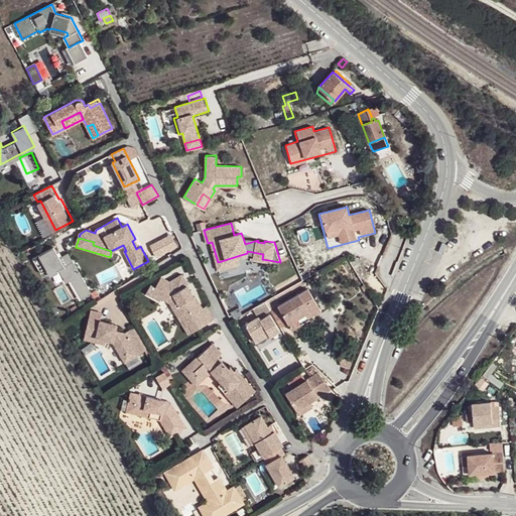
[(159,281),(155,287),(153,290),(162,297),(169,303),(179,320),(181,318),(186,326),(188,326),(192,333),(203,326),(196,312),(202,307),(196,297),(195,297),(187,286),(187,283),(182,274),(169,282),(165,284),(159,281)]
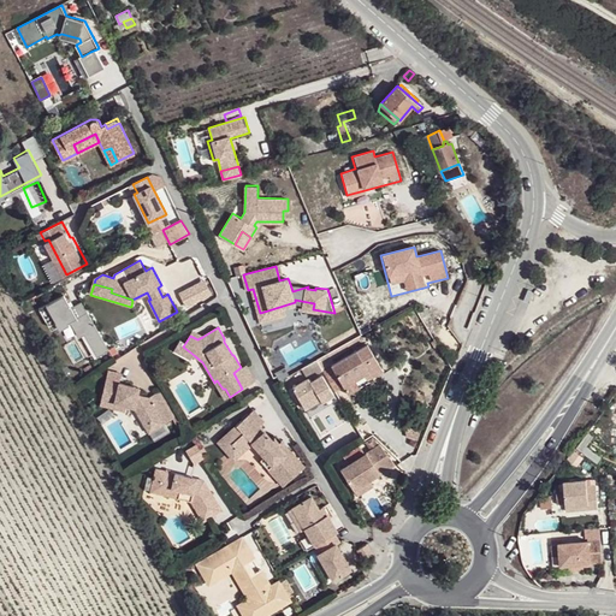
[(193,330),(190,336),(197,339),(202,337),(193,330)]
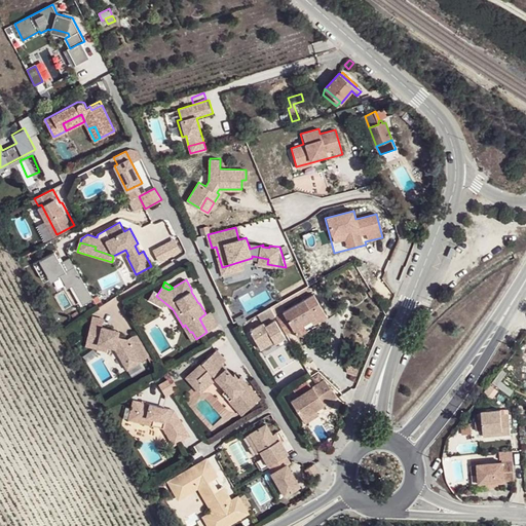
[(156,296),(158,293),(154,291),(149,299),(163,307),(165,303),(156,296)]
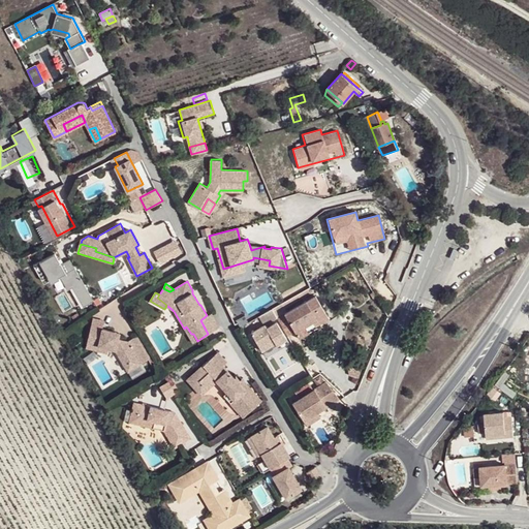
[(313,321),(316,328),(330,319),(315,297),(304,303),(313,321)]
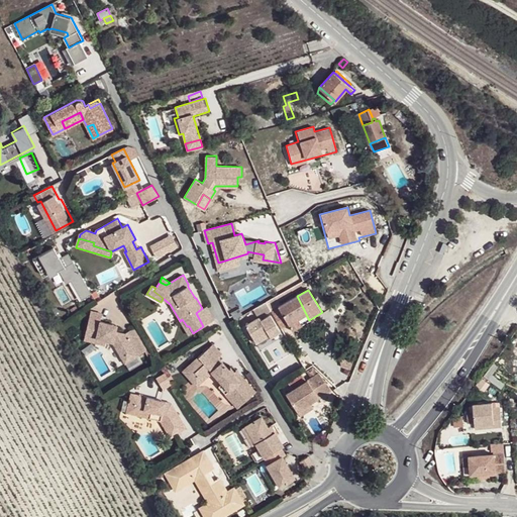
[(289,324),(306,314),(297,296),(279,307),(289,324)]
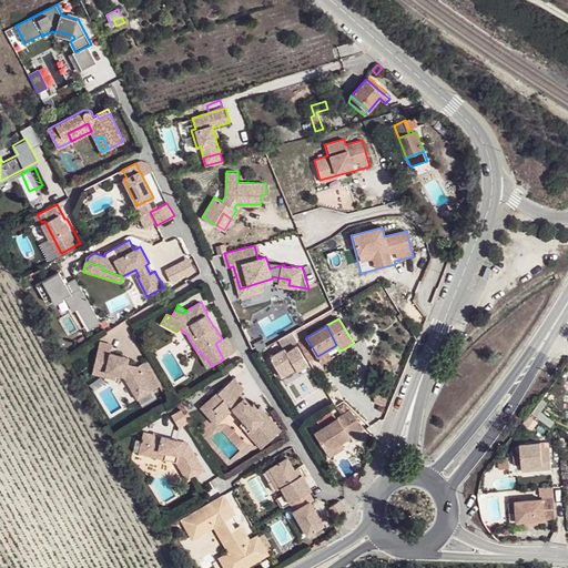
[(227,336),(222,338),(215,344),(223,358),(235,352),(227,336)]
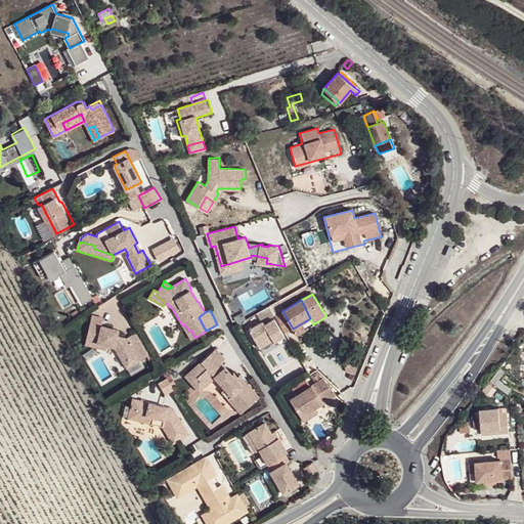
[(297,335),(313,324),(310,318),(293,329),(297,335)]
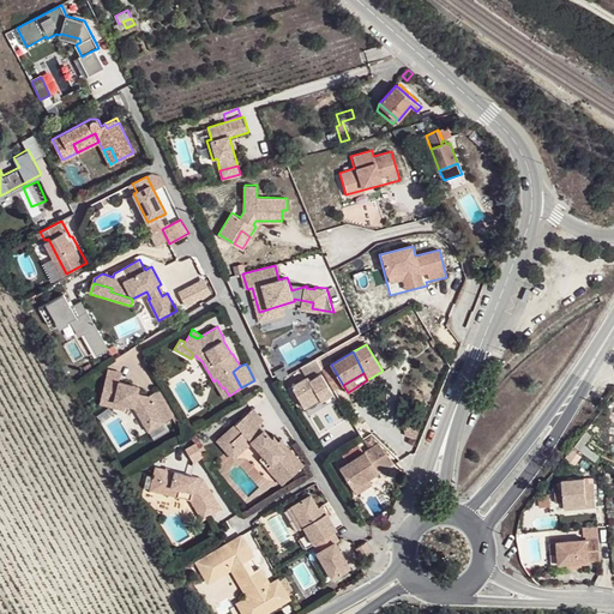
[(308,378),(293,387),(305,407),(320,398),(321,402),(333,395),(321,374),(311,381),(308,378)]
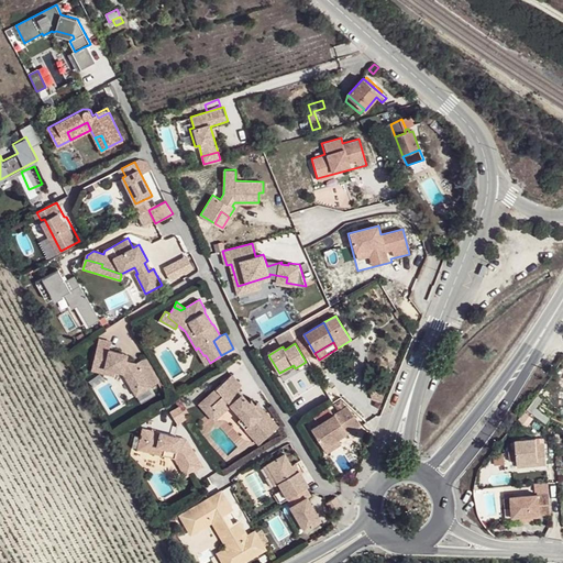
[(97,346),(92,364),(117,370),(122,371),(131,387),(138,384),(142,392),(157,382),(143,359),(136,362),(127,360),(121,359),(122,353),(97,346)]
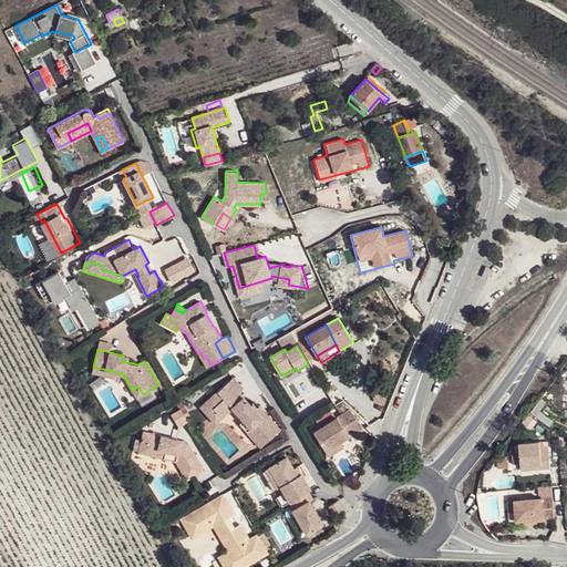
[(207,368),(212,366),(207,358),(205,358),(199,350),(197,352),(207,368)]
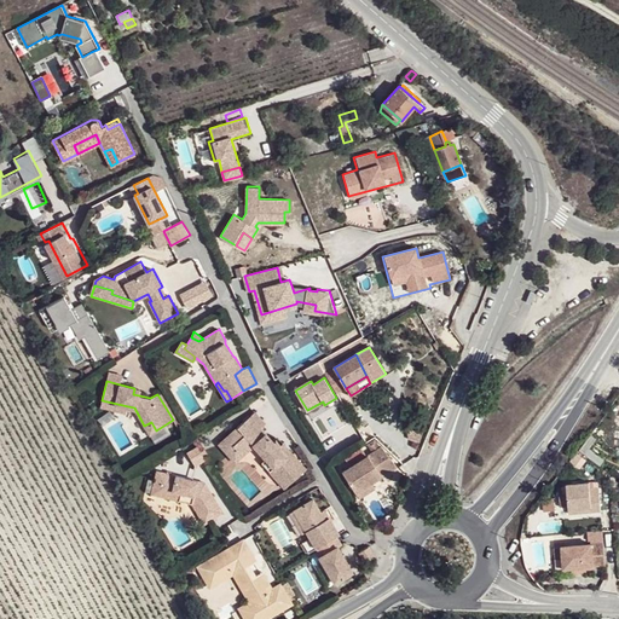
[(323,401),(307,410),(311,417),(339,400),(336,398),(324,405),(323,401)]
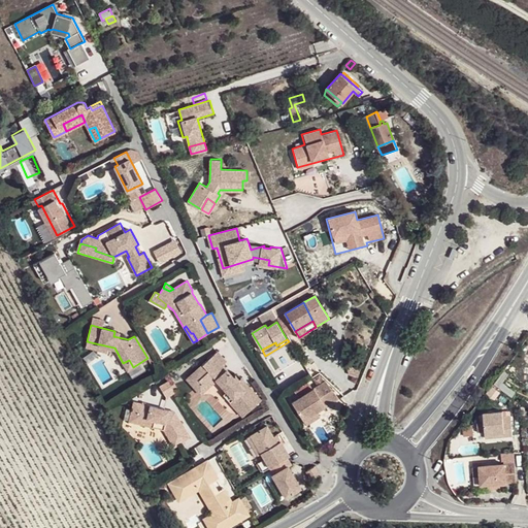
[(109,347),(87,341),(86,347),(108,352),(109,347)]
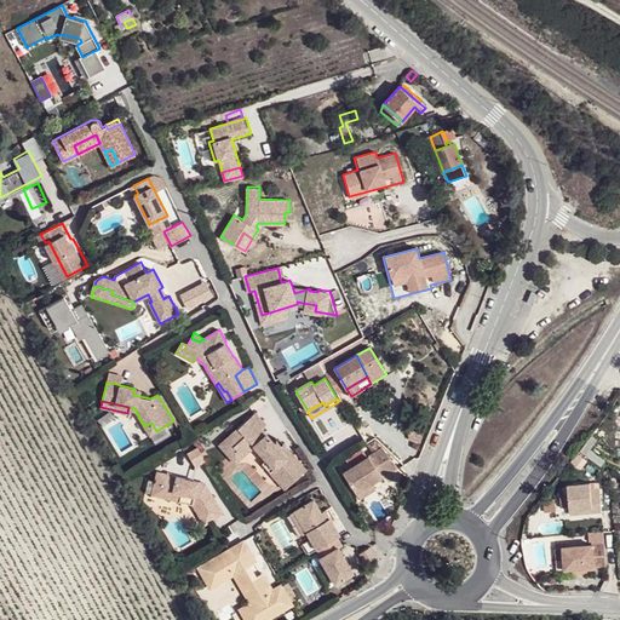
[(279,447),(281,446),(276,441),(273,443),(262,428),(267,424),(256,411),(218,441),(229,453),(236,447),(242,454),(253,445),(264,458),(273,466),(268,470),(276,478),(282,474),(290,483),(306,470),(292,453),(287,457),(279,447)]
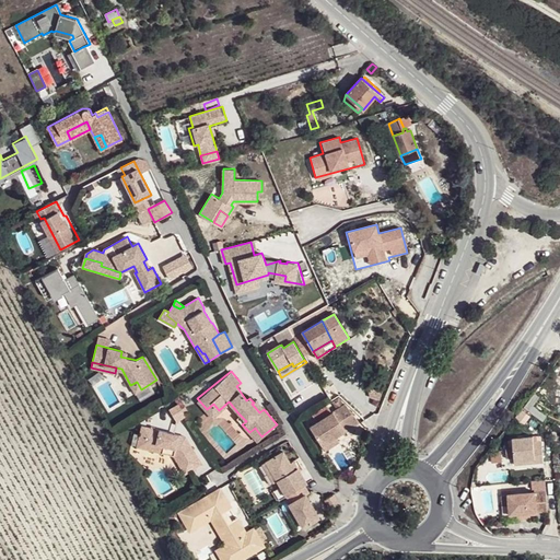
[(135,393),(141,389),(137,382),(130,385),(135,393)]
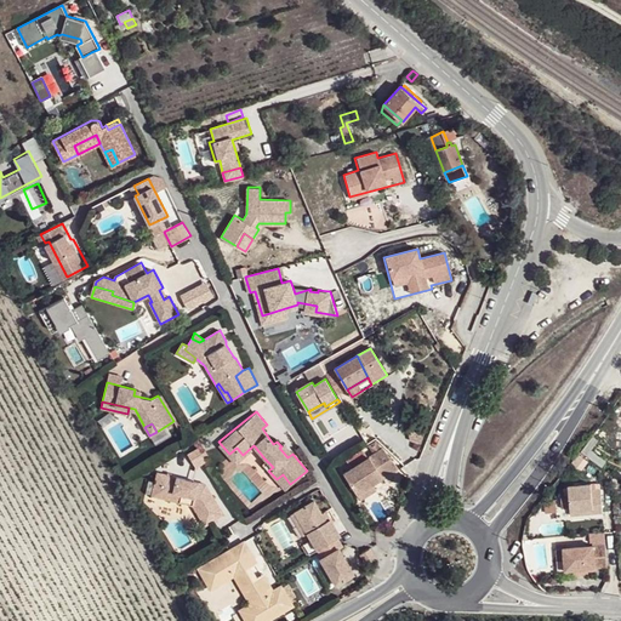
[(285,445),(281,446),(279,448),(288,457),(292,454),(285,445)]
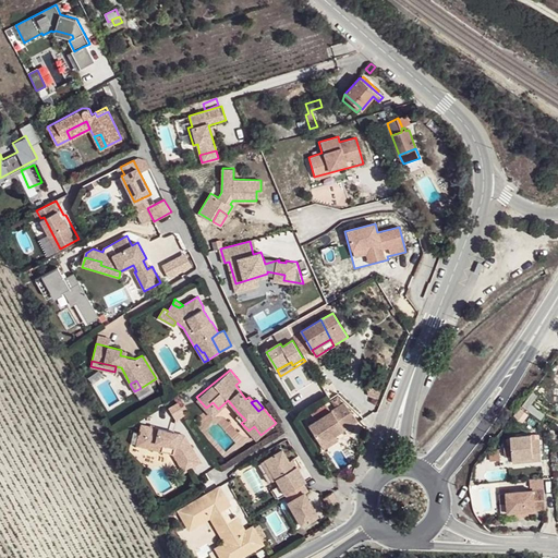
[(183,412),(180,408),(178,402),(168,409),(176,420),(184,414),(183,412)]
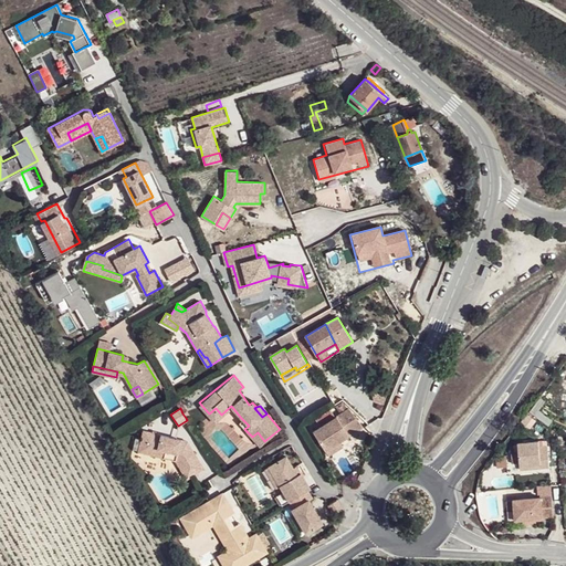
[(213,420),(221,415),(216,408),(209,413),(213,420)]
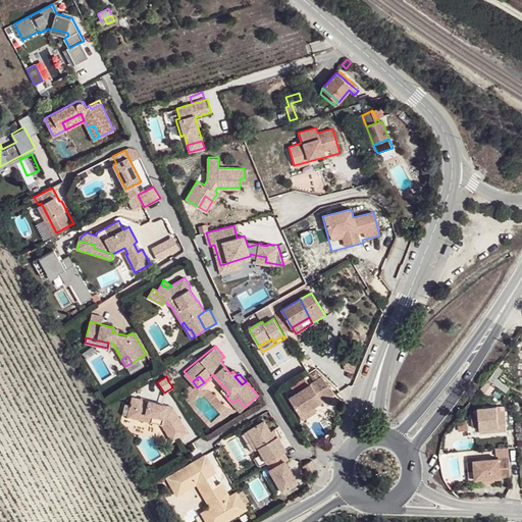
[(317,380),(289,397),(299,414),(312,407),(320,403),(327,398),(317,380)]
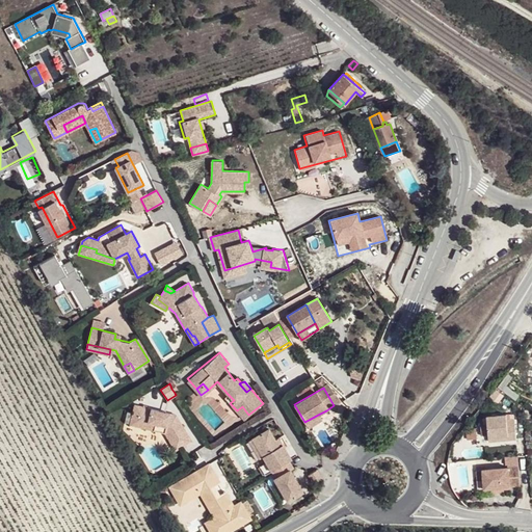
[(223,396),(230,403),(234,400),(227,393),(223,396)]
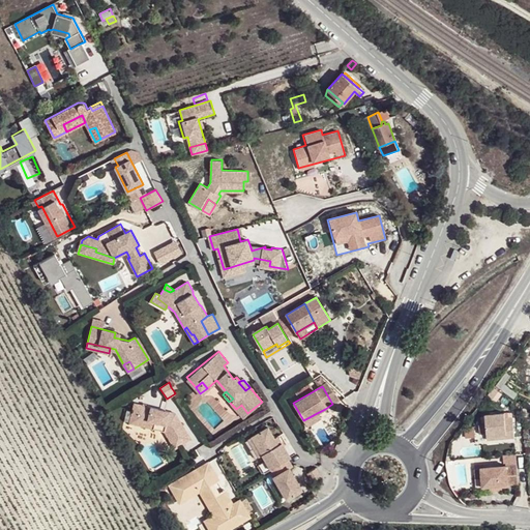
[(129,422),(137,424),(142,406),(135,404),(129,422)]
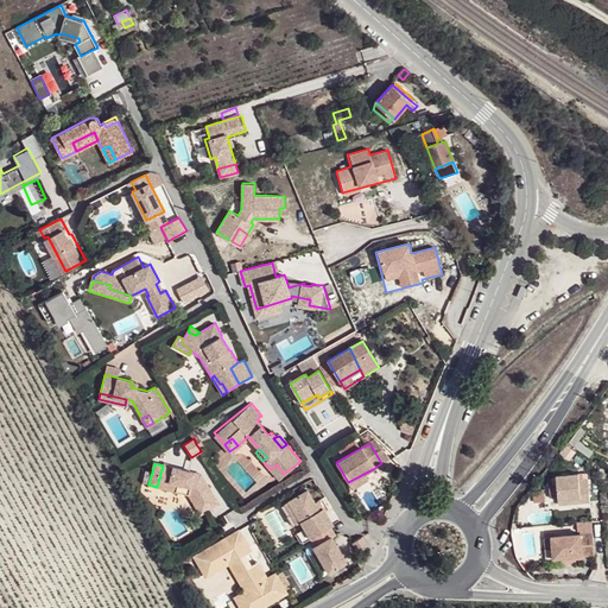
[(278,479),(284,474),(277,464),(271,469),(278,479)]
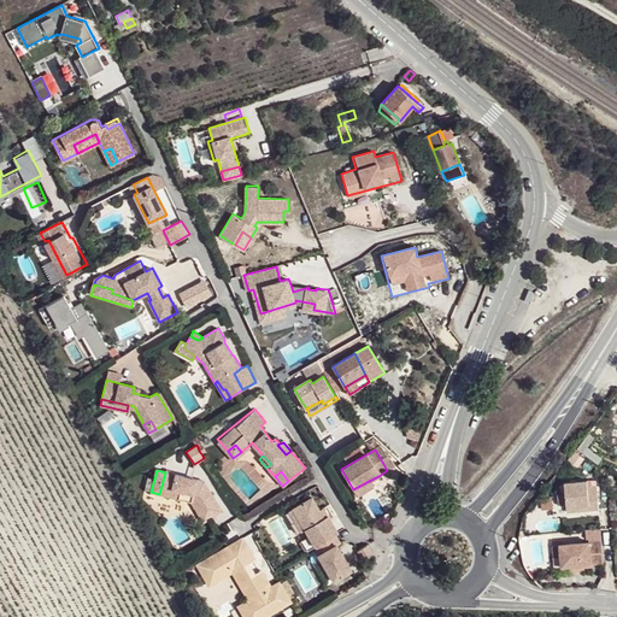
[(165,472),(159,494),(192,501),(204,522),(223,511),(210,489),(203,488),(205,481),(165,472)]
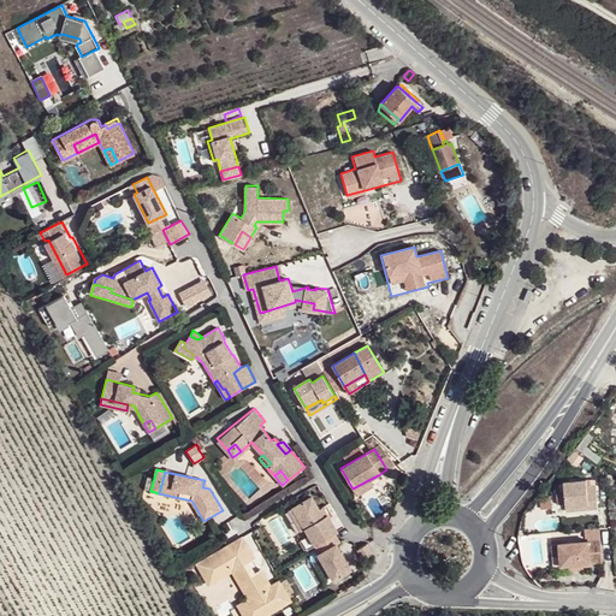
[(368,480),(353,489),(356,495),(372,486),(368,480)]
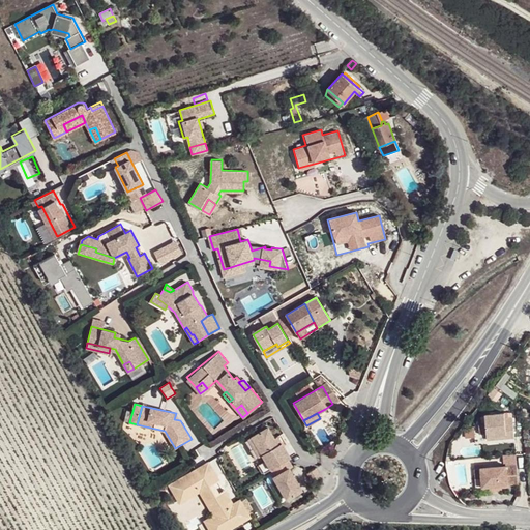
[(486,435),(487,438),(505,436),(505,440),(514,439),(511,419),(504,420),(502,415),(484,416),(484,425),(478,427),(479,435),(486,435)]
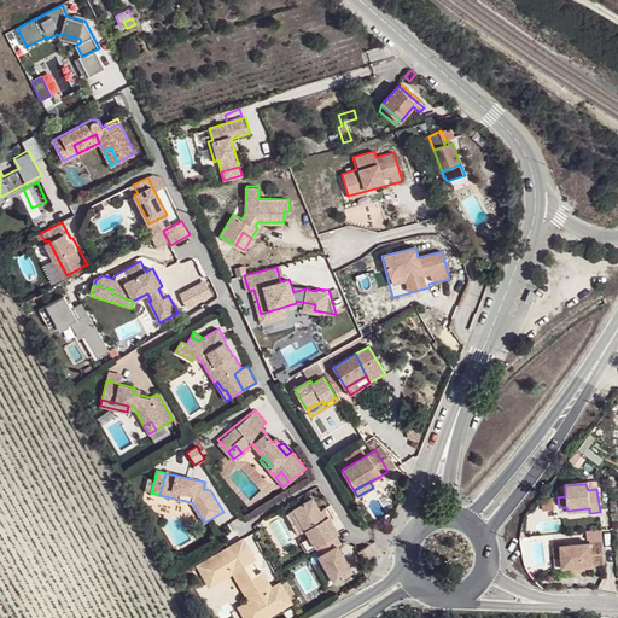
[(313,495),(293,507),(305,528),(316,544),(322,541),(327,549),(320,554),(334,579),(353,569),(337,543),(340,541),(336,532),(339,530),(328,513),(325,516),(319,506),(313,495)]
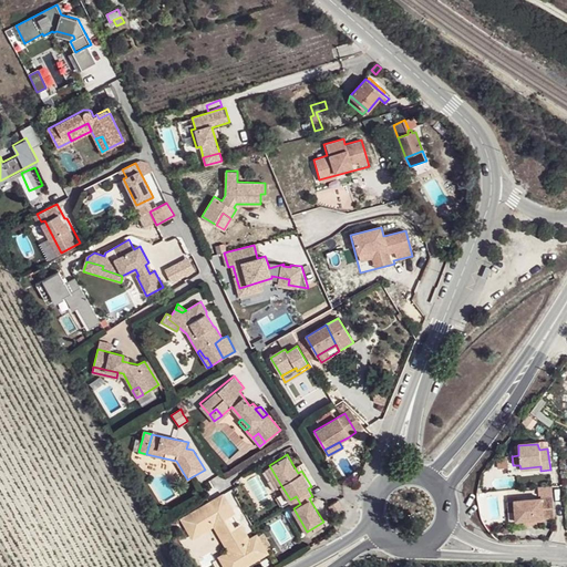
[(269,465),(266,466),(277,486),(280,484),(269,465)]
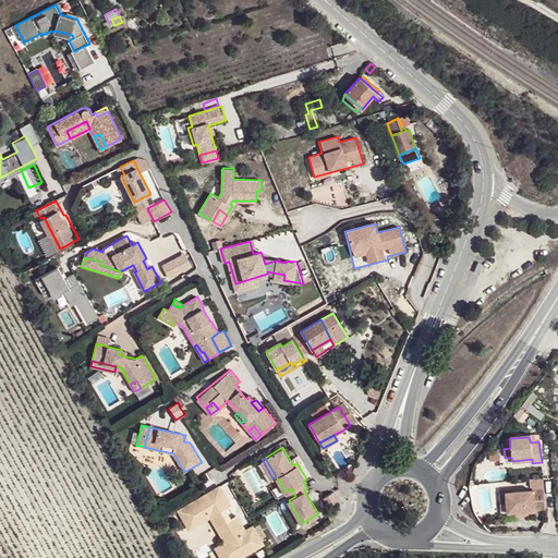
[(218,547),(223,557),(235,557),(264,542),(255,525),(246,530),(231,505),(229,506),(218,486),(180,508),(189,525),(209,513),(226,542),(218,547)]
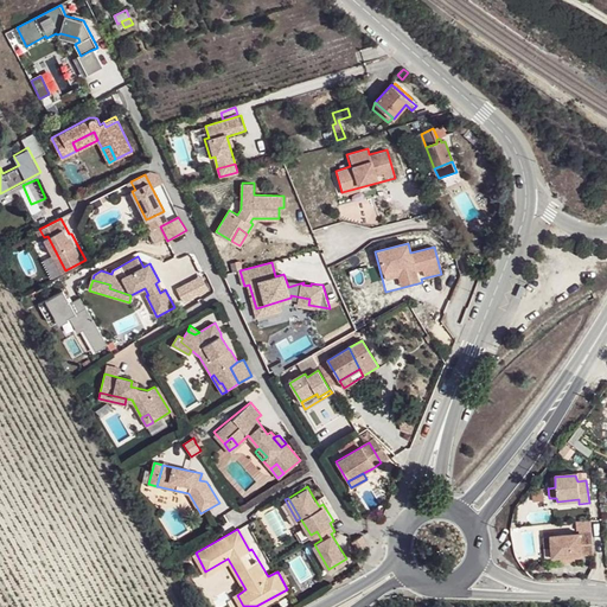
[(592,531),(551,535),(553,547),(554,557),(594,554),(592,531)]
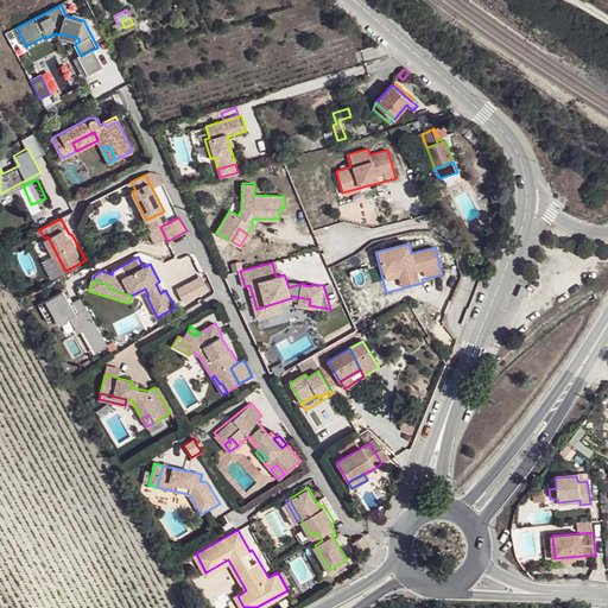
[(362,537),(353,543),(359,552),(368,545),(362,537)]
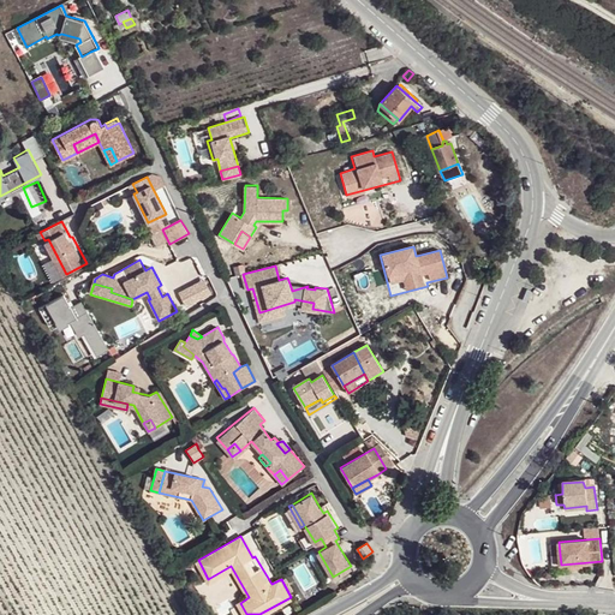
[(318,551),(314,553),(329,579),(333,577),(318,551)]
